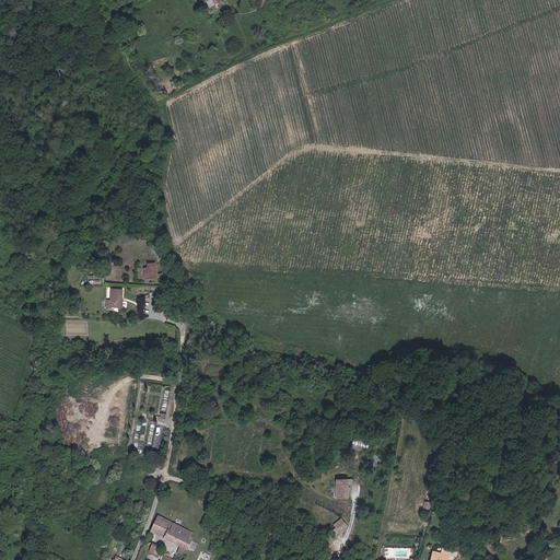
[(143,267),(144,278),(155,277),(154,263),(147,263),(148,266),(143,267)]
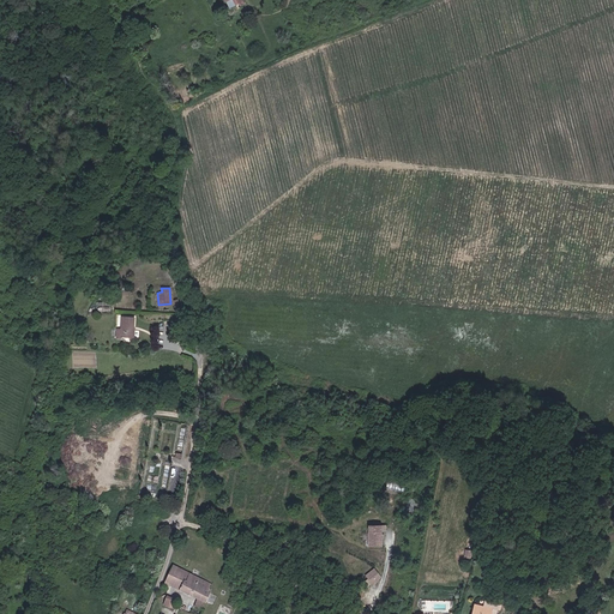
[(120,336),(130,336),(131,326),(133,326),(134,317),(121,317),(120,329),(116,329),(116,337),(120,337),(120,336)]
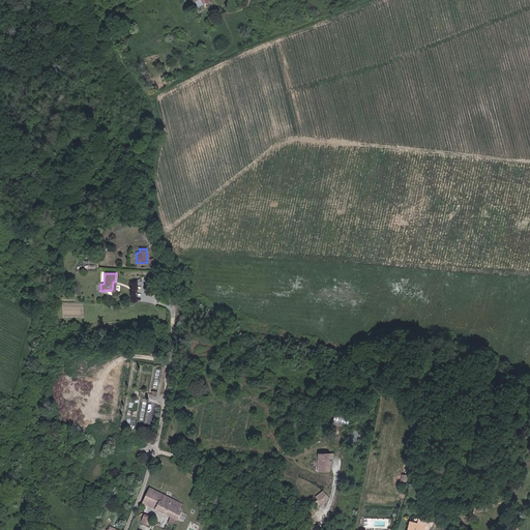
[(343,422),(343,415),(334,414),(334,421),(343,422)]
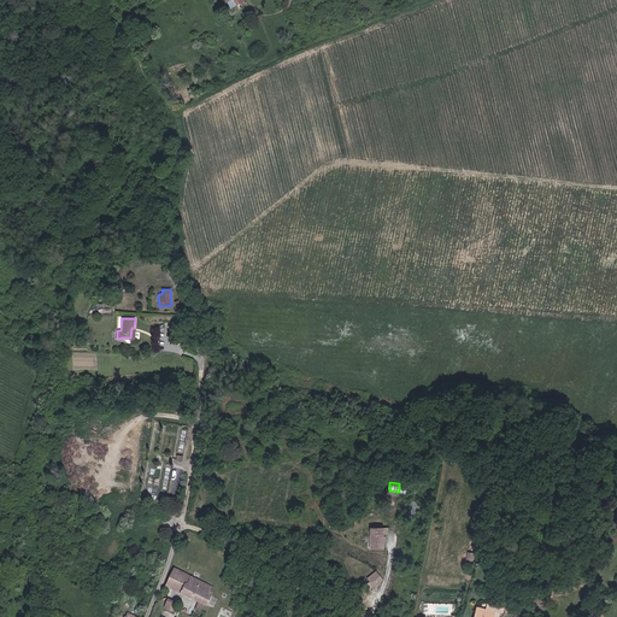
[(369,548),(385,550),(386,533),(388,534),(389,527),(370,526),(369,548)]
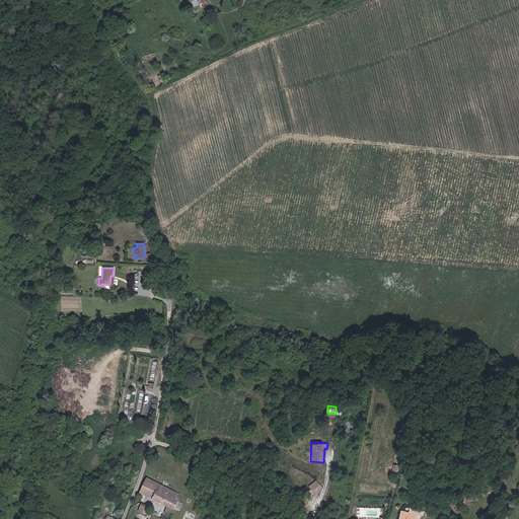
[(171,514),(181,493),(148,477),(141,492),(167,504),(164,511),(171,514)]
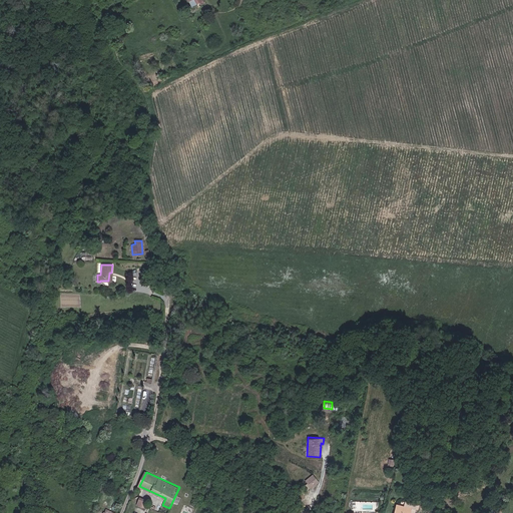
[(306,481),(312,488),(320,482),(313,474),(306,481)]
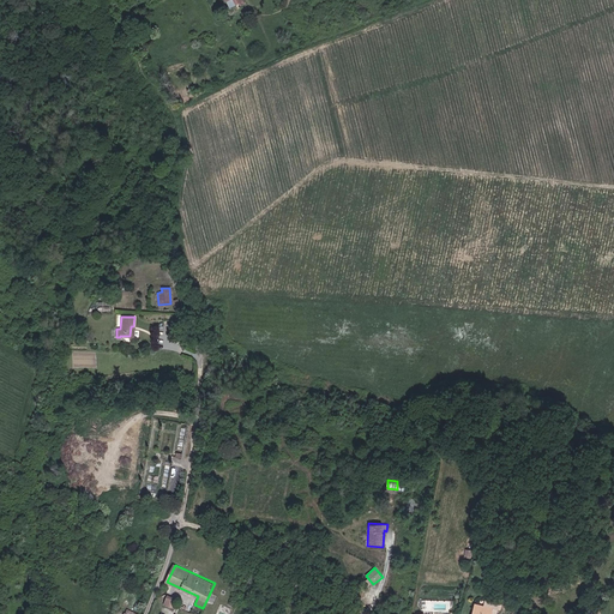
[(168,596),(166,605),(173,607),(176,600),(168,596)]
